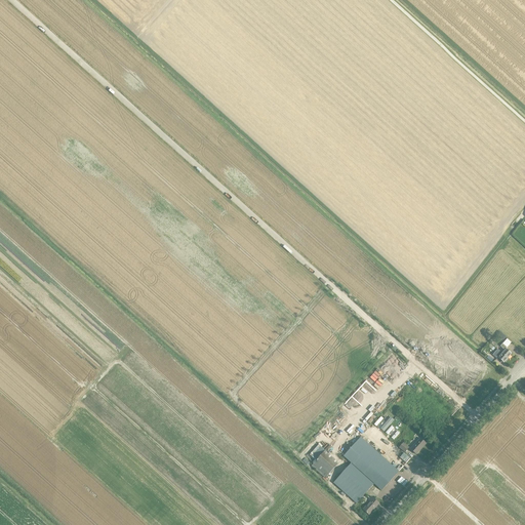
[(503,340),(506,337),(499,331),(496,334),(503,340)]
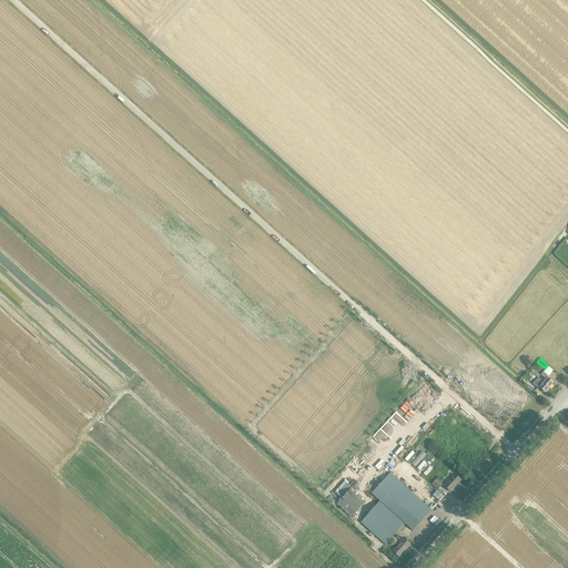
[(546,378),(543,382),(549,387),(554,383),(547,377),(548,376),(544,372),(541,375),(546,378)]
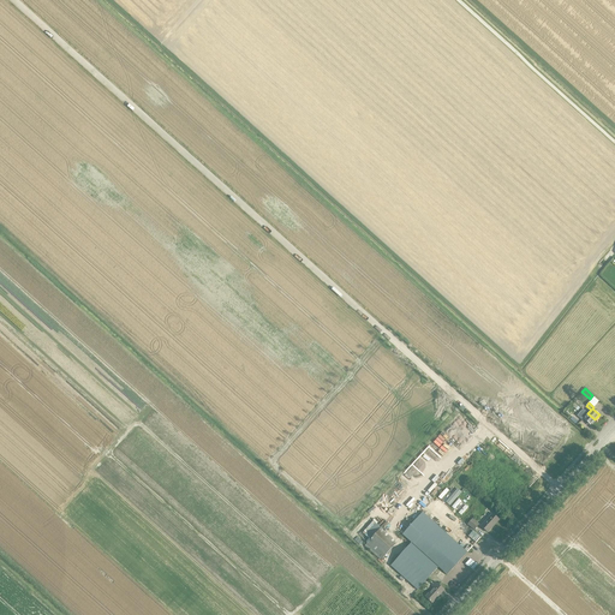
[(590,424),(595,419),(587,413),(585,417),(580,413),(577,416),(583,421),(584,419),(590,424)]
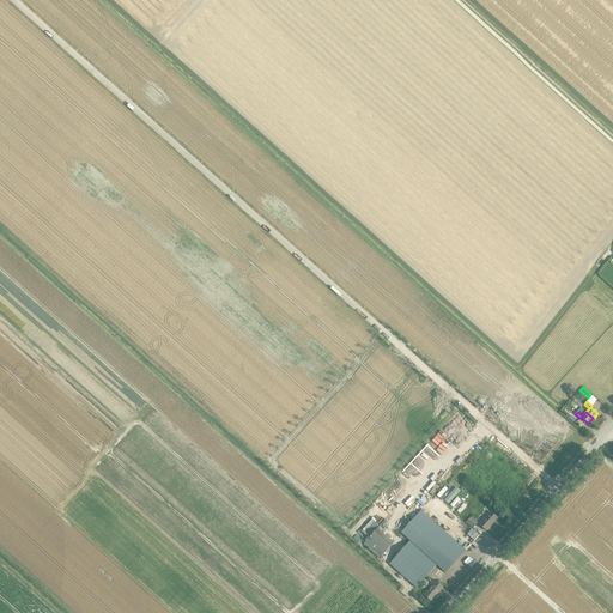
[(436,444),(443,438),(439,432),(431,439),(436,444)]
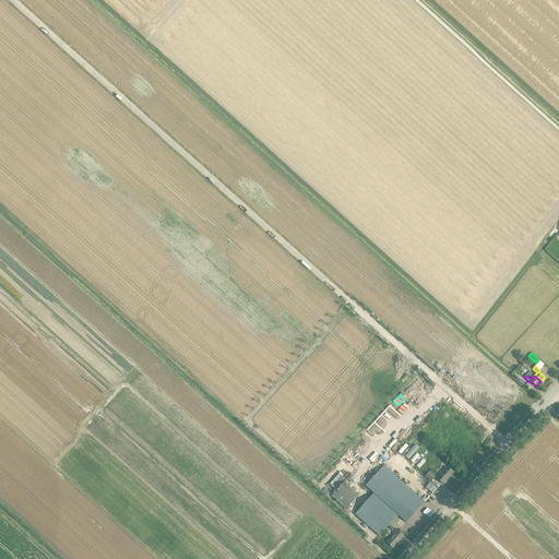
[(380,415),(376,420),(381,425),(385,420),(380,415)]
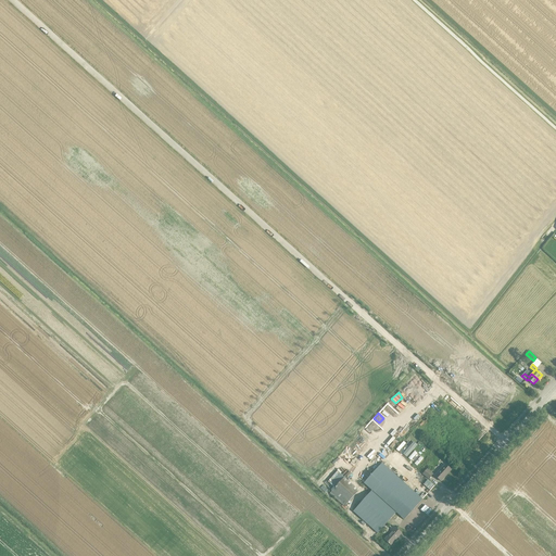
[(373,432),(379,425),(373,419),(366,427),(373,432)]
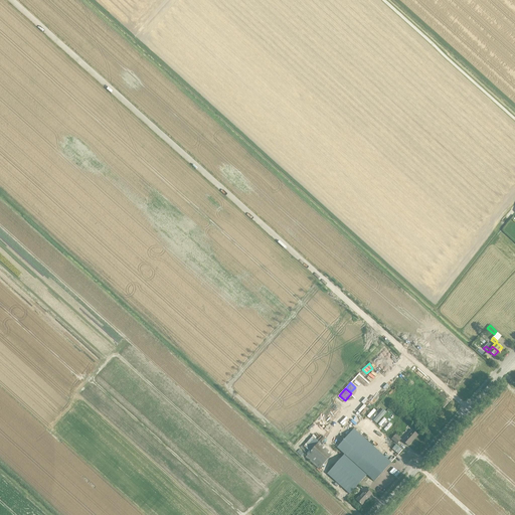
[(369,417),(376,410),(374,408),(367,415),(369,417)]
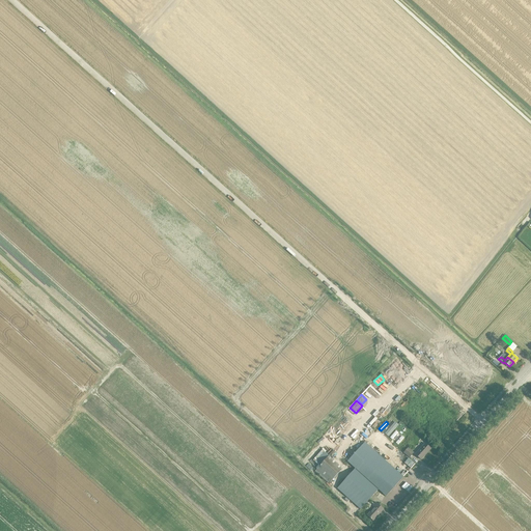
[(392,440),(398,432),(396,430),(390,437),(392,440)]
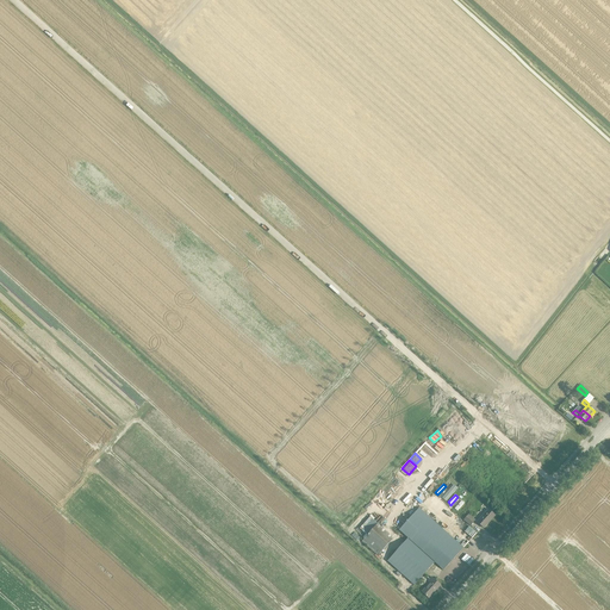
[(458,511),(465,503),(461,500),(455,509),(458,511)]
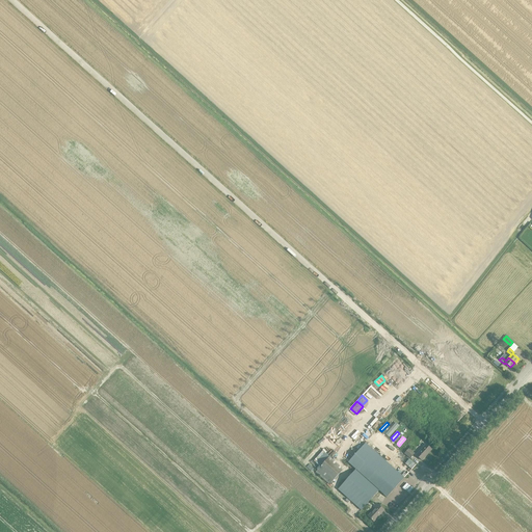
[(387,497),(404,478),(366,443),(348,462),(355,470),(338,489),(361,510),(379,490),(387,497)]
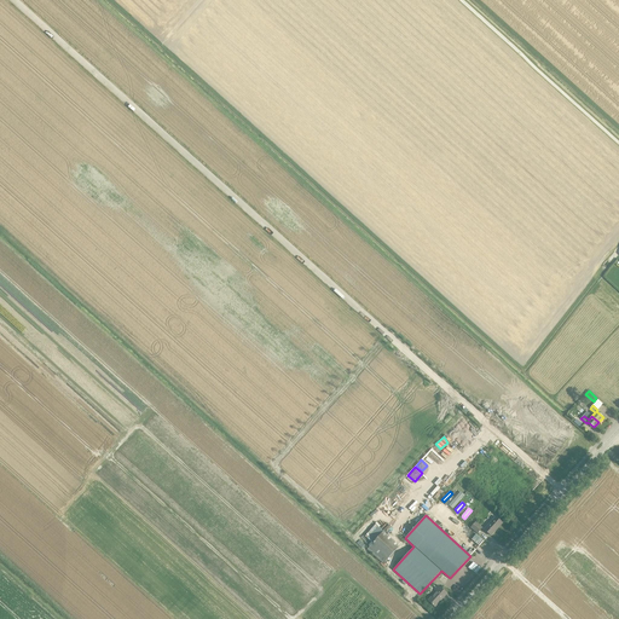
[(496,516),(484,530),(491,536),(503,524),(496,516)]
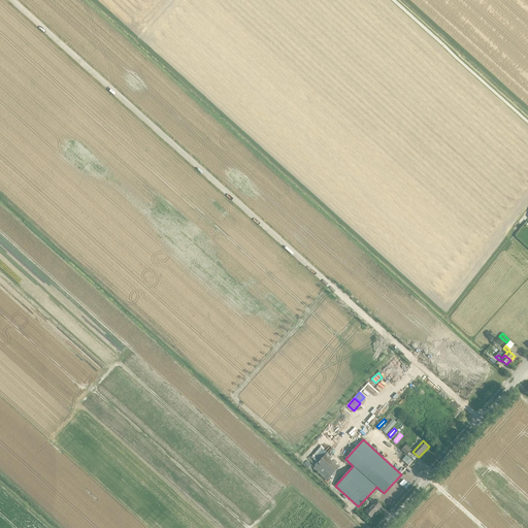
[(405,446),(401,450),(407,455),(411,451),(405,446)]
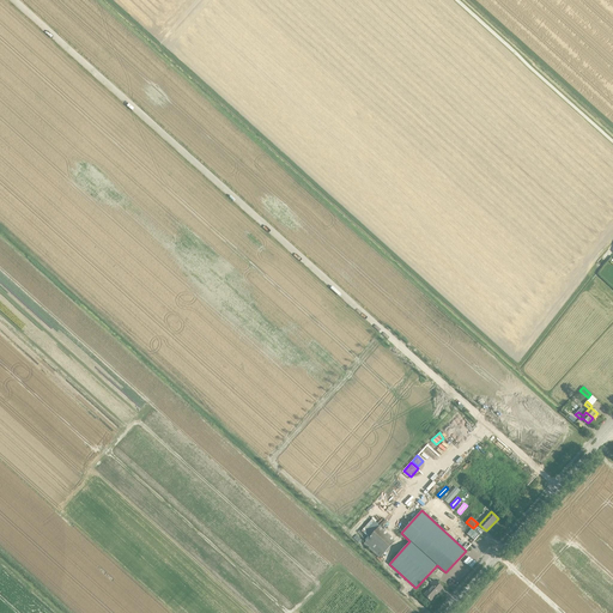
[(380,558),(381,557),(382,557),(393,545),(393,544),(395,540),(380,526),(372,519),(362,530),(368,536),(364,540),(365,541),(364,544),(380,558)]
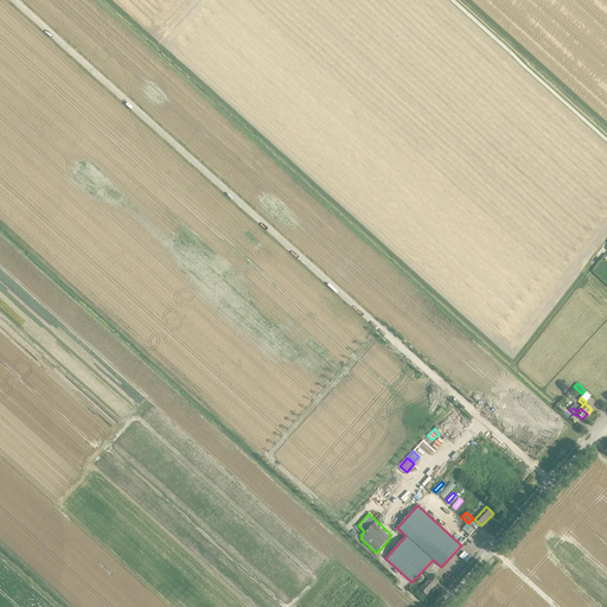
[(473,529),(467,523),(462,529),(468,534),(473,529)]
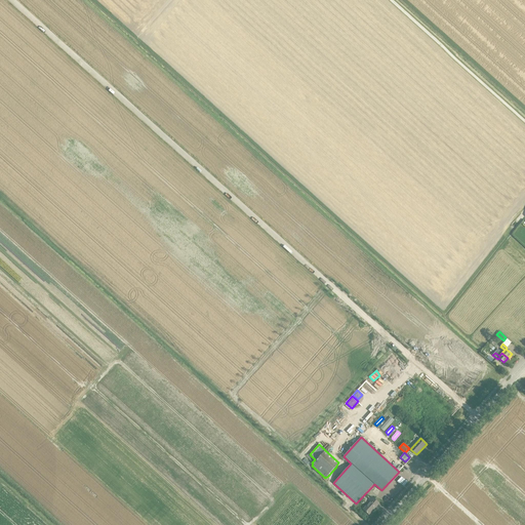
[(369,515),(379,503),(371,496),(369,499),(370,501),(363,510),(369,515)]
